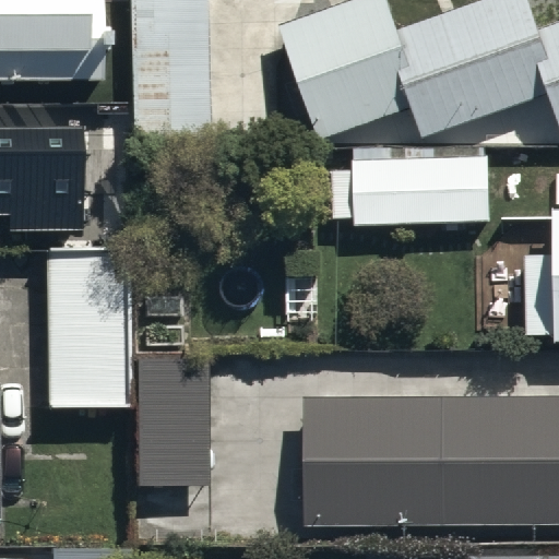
[(0,0),(0,76),(100,78),(102,51),(108,51),(109,18),(104,18),(104,0),(0,0)]
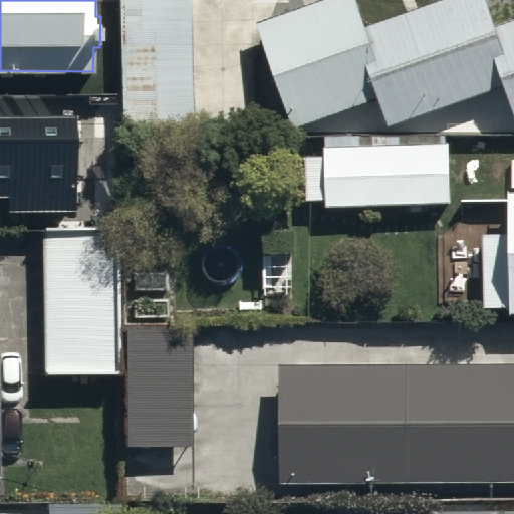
[(192,0),(120,0),(119,132),(192,132),(192,0)]
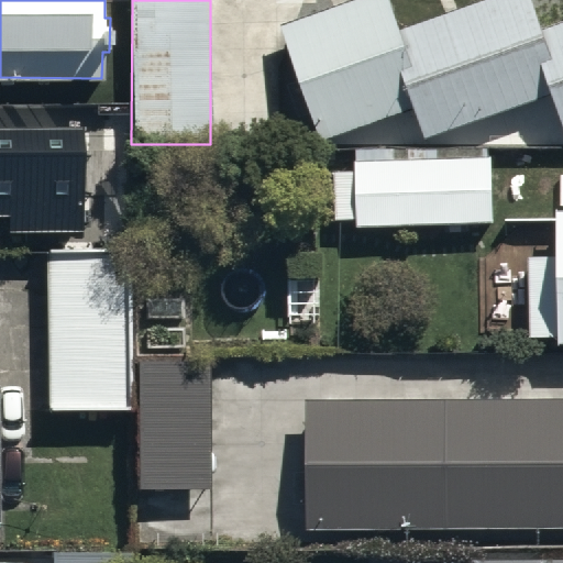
[(389,0),(342,0),(280,21),(320,140),(417,108),(428,139),(556,96),(562,114),(562,17),(541,24),(532,0),(467,0),(398,23),(389,0)]
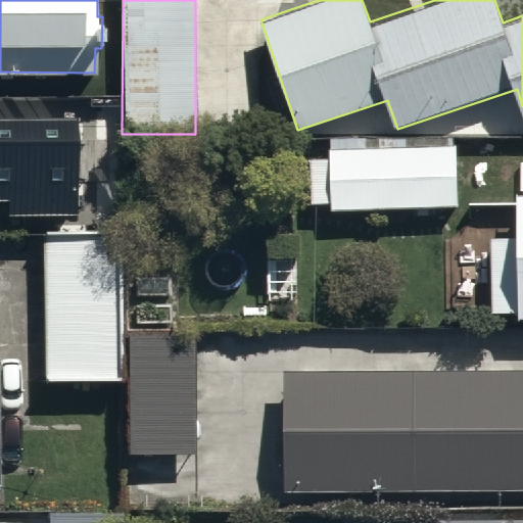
[(0,197),(9,198),(10,215),(80,214),(79,123),(0,123),(0,197)]
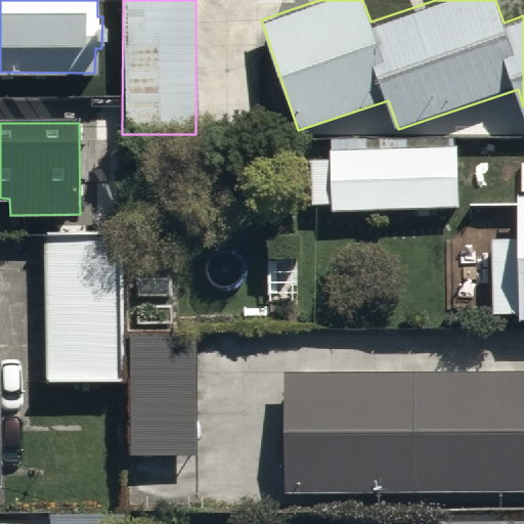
[(457,134),(331,138),(333,208),(459,205),(457,134)]
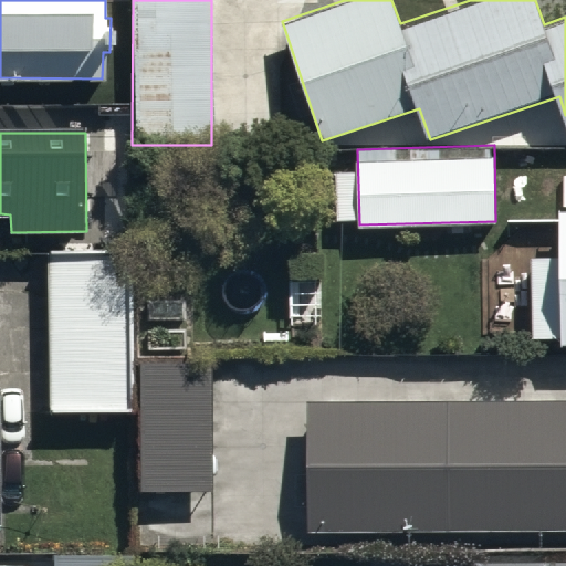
[(565,208),(559,209),(559,254),(534,254),(534,339),(565,339),(565,208)]
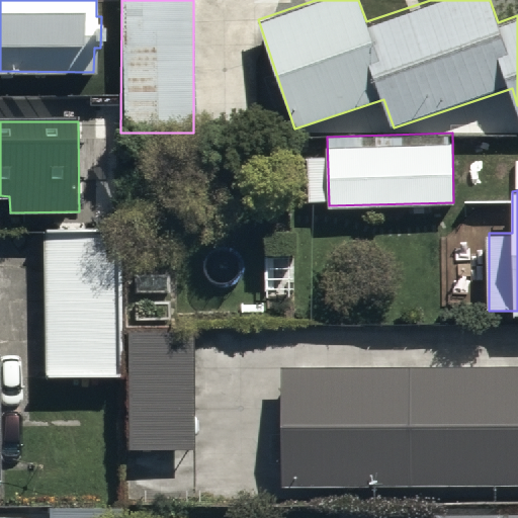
[(120,229),(42,229),(42,375),(119,375),(120,229)]
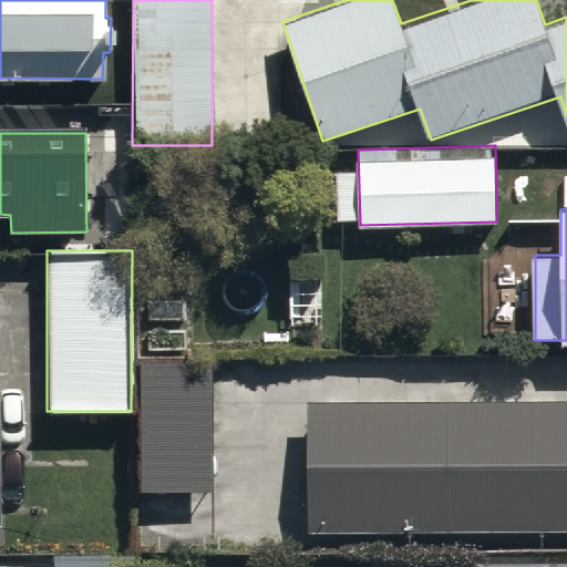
[(566,393),(309,395),(310,523),(566,521),(566,393)]
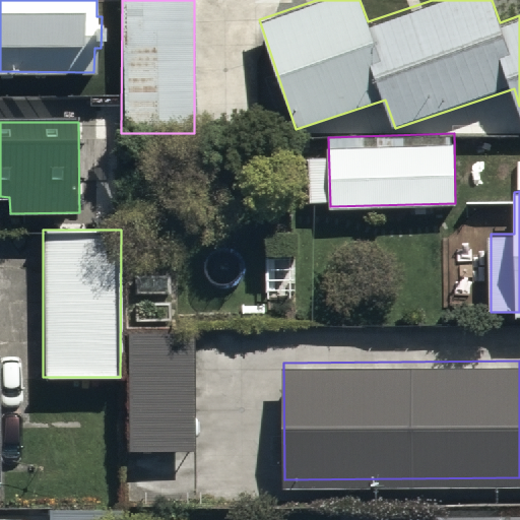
[(124,519),(124,499),(45,499),(45,519),(124,519)]
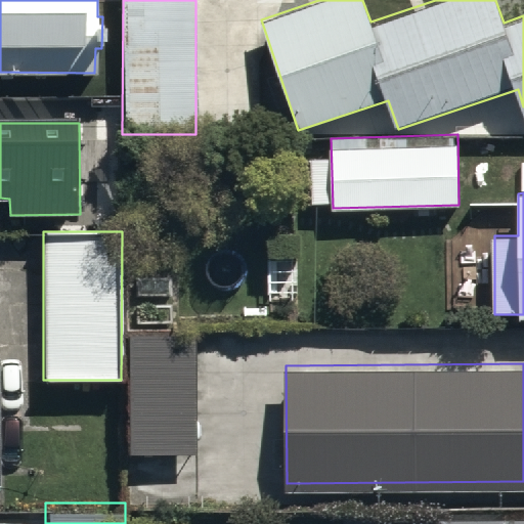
[(523,523),(523,515),(442,517),(442,523),(523,523)]
